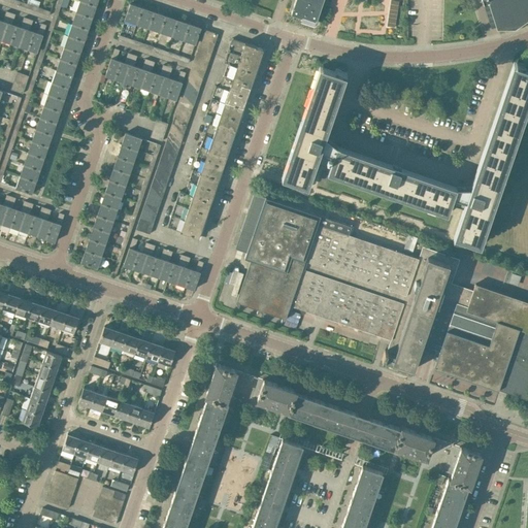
[(295,0),(291,13),(301,17),(302,15),(317,21),(323,0),(295,0)]
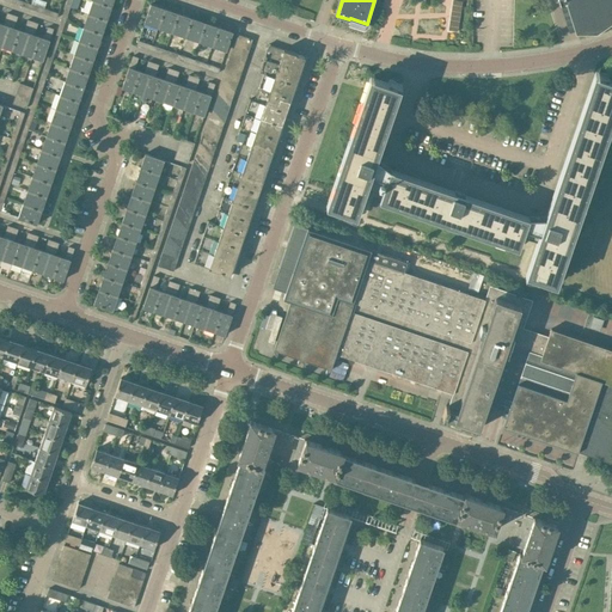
[(611,0),(565,0),(568,7),(563,10),(564,17),(570,16),(576,32),(597,32),(611,22),(611,0)]
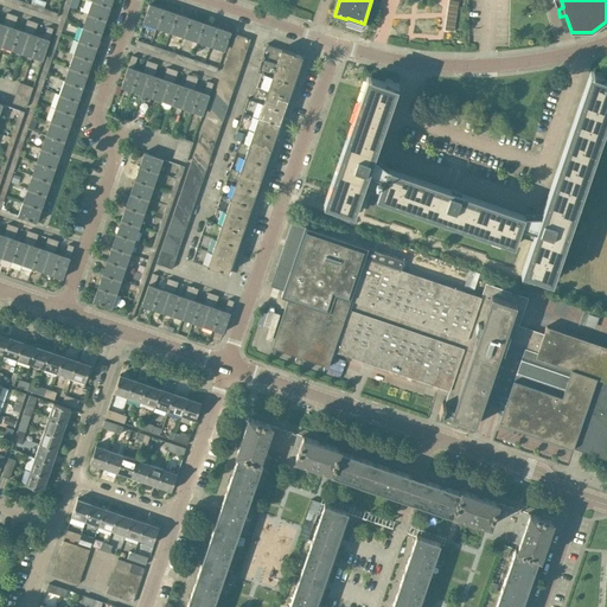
[(106,21),(110,8),(91,1),(87,14),(106,21)]
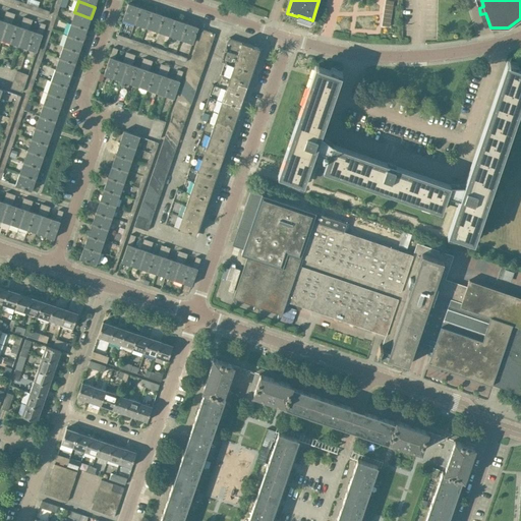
[(134,23),(139,7),(128,3),(122,19),(134,23)]
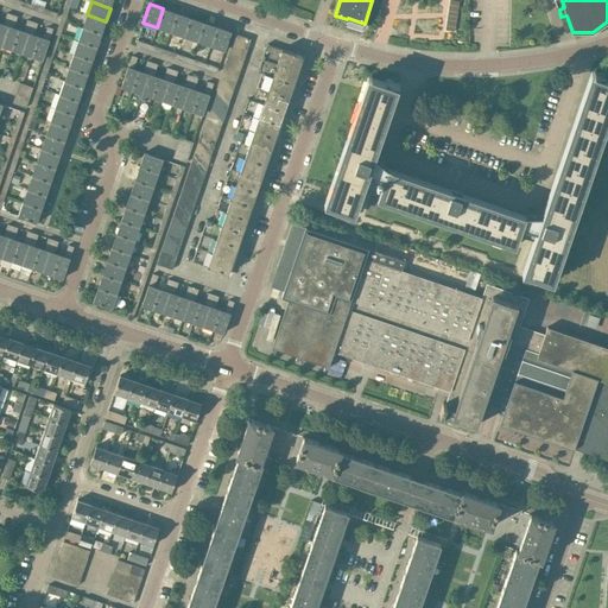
[(170,32),(177,13),(163,8),(157,27),(170,32)]
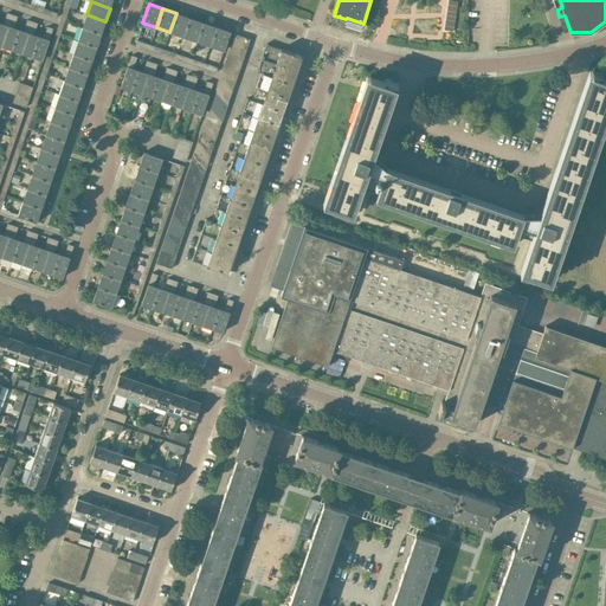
[(0,45),(1,46),(12,14),(7,13),(5,20),(7,21),(6,25),(0,23),(0,45)]
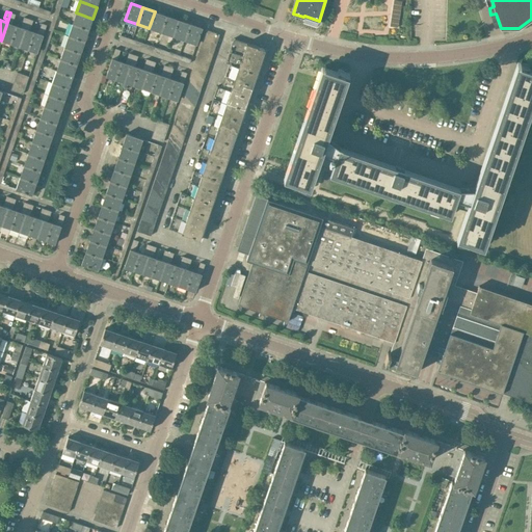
[(161,32),(166,16),(155,11),(149,28),(161,32)]
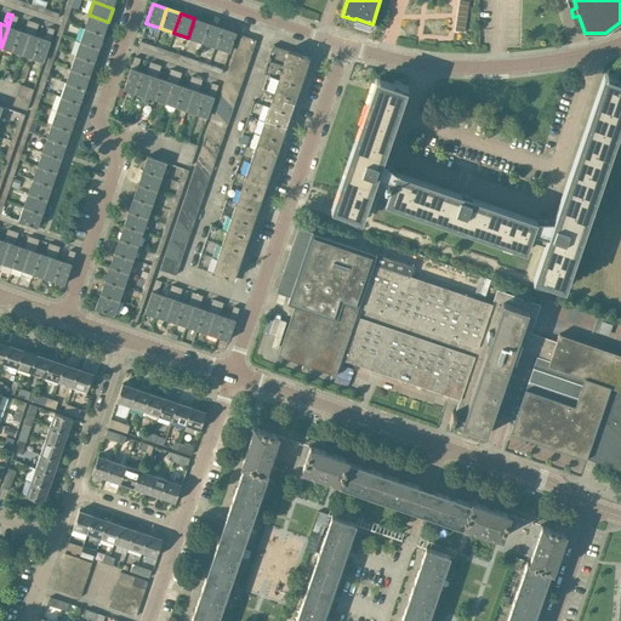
[(12,51),(20,29),(12,27),(13,24),(16,24),(18,17),(12,15),(1,47),(12,51)]
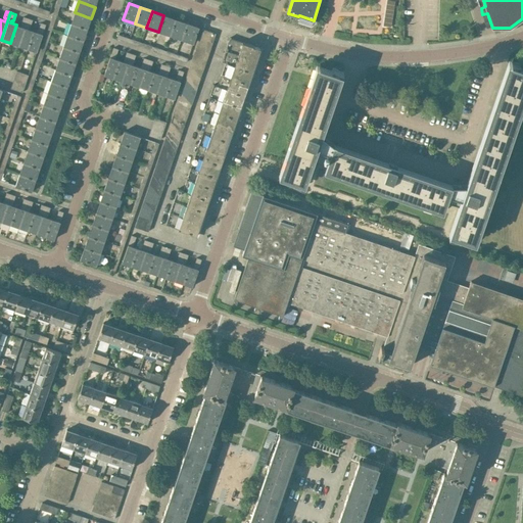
[(87,30),(91,18),(75,12),(70,25),(87,30)]
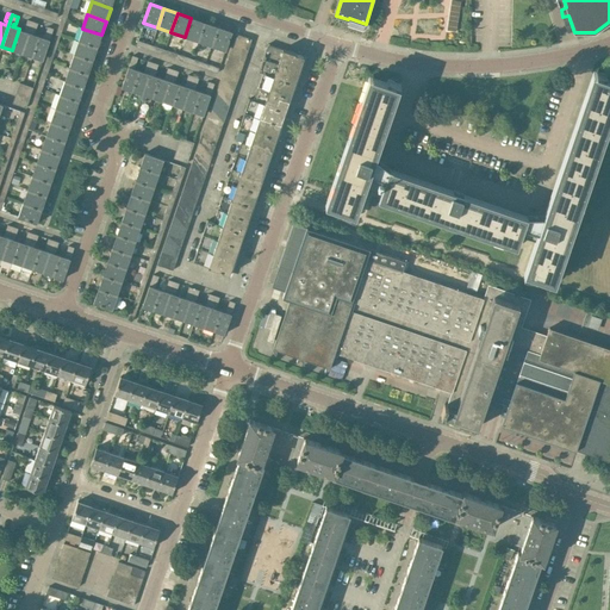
[(197,41),(204,22),(191,18),(185,37),(197,41)]
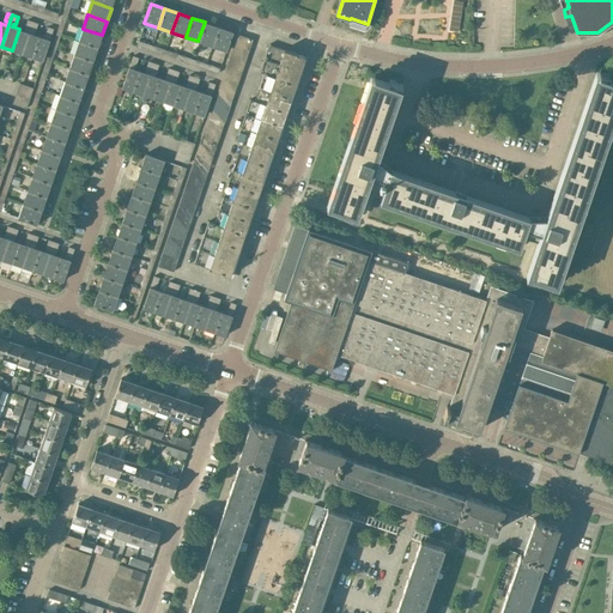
[(22,53),(32,22),(28,19),(25,28),(28,29),(26,31),(19,29),(12,50),(22,53)]
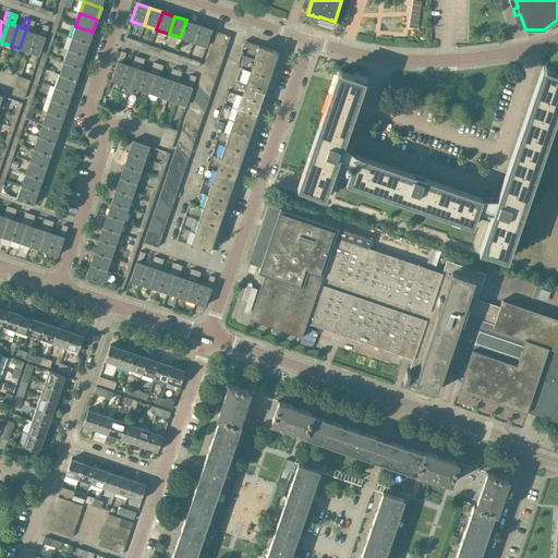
[(29,51),(36,33),(29,31),(31,27),(33,28),(35,21),(29,20),(20,48),(29,51)]
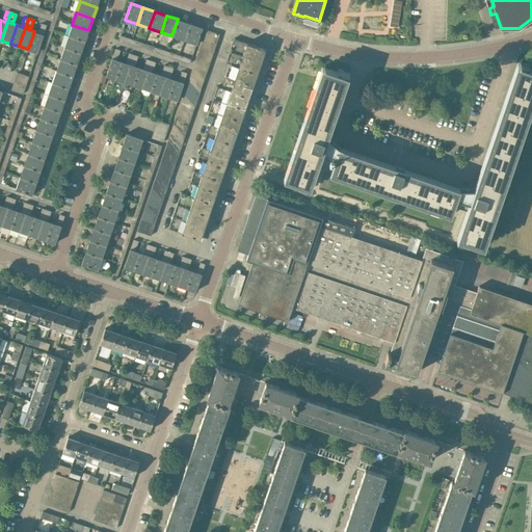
[(184,40),(189,23),(178,19),(171,35),(184,40)]
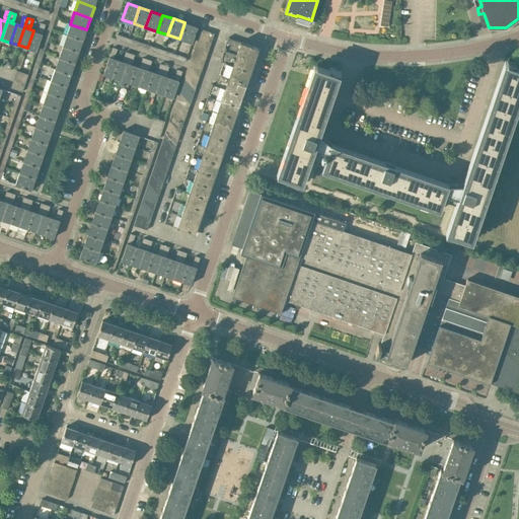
[(36,51),(44,30),(43,30),(46,24),(41,22),(39,29),(41,29),(40,32),(33,30),(27,48),(36,51)]
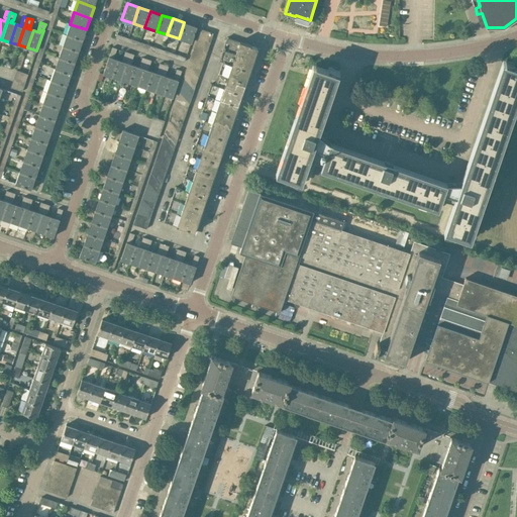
[(191,42),(197,26),(184,22),(179,38),(191,42)]
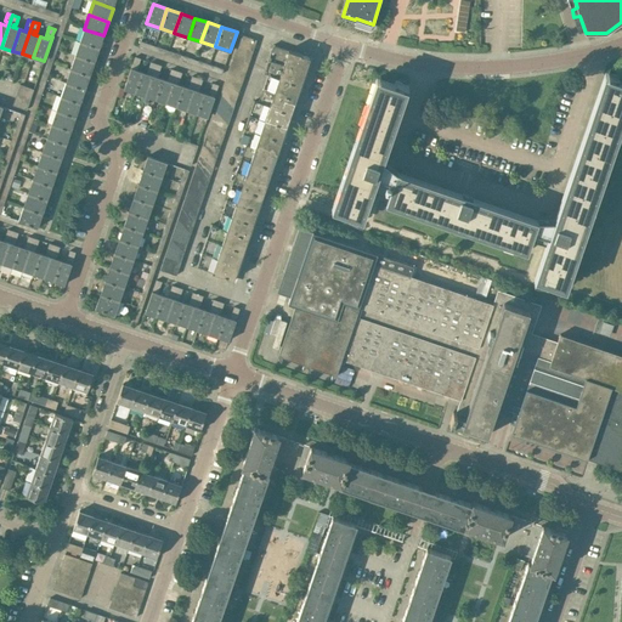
[(99,50),(103,35),(84,29),(79,44),(99,50)]
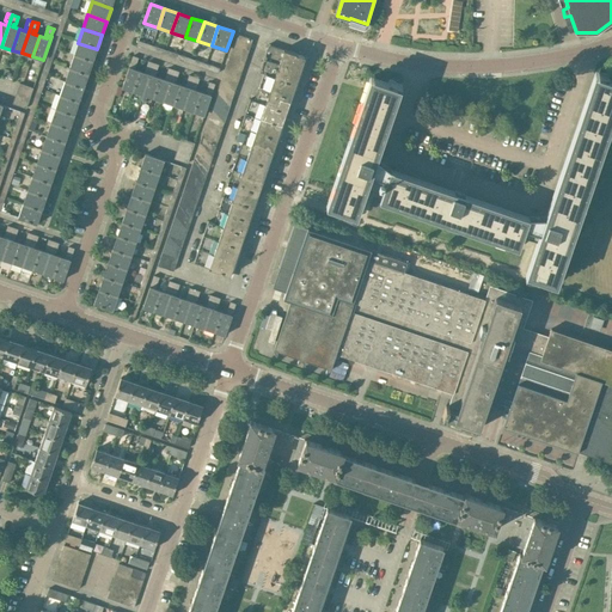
[(246,56),(252,40),(237,34),(231,51),(246,56)]
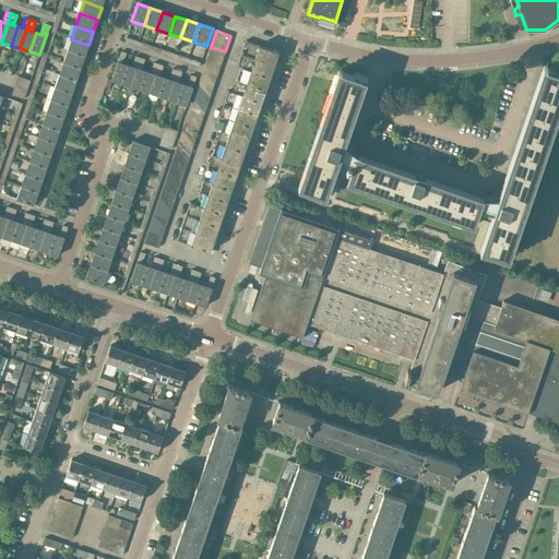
[(88,45),(71,39),(67,51),(84,57),(88,45)]
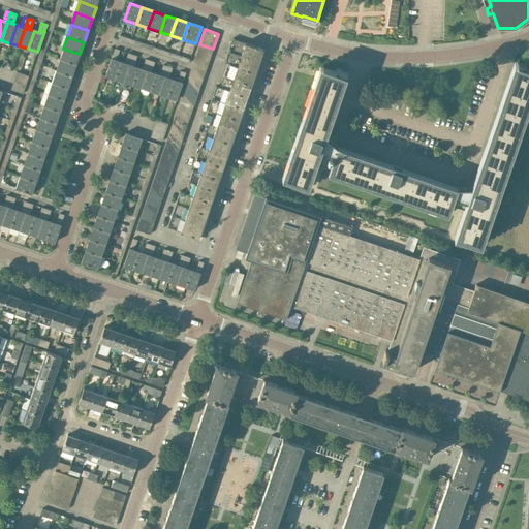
[(255,73),(263,49),(245,42),(232,38),(224,62),(229,64),(255,73)]
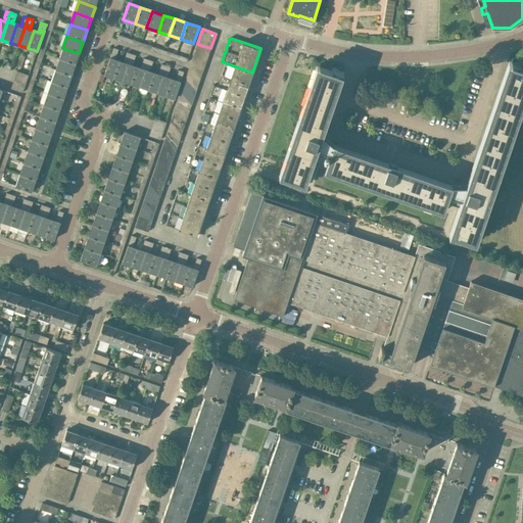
[(206,61),(210,48),(197,44),(194,53),(196,55),(198,53),(206,61)]
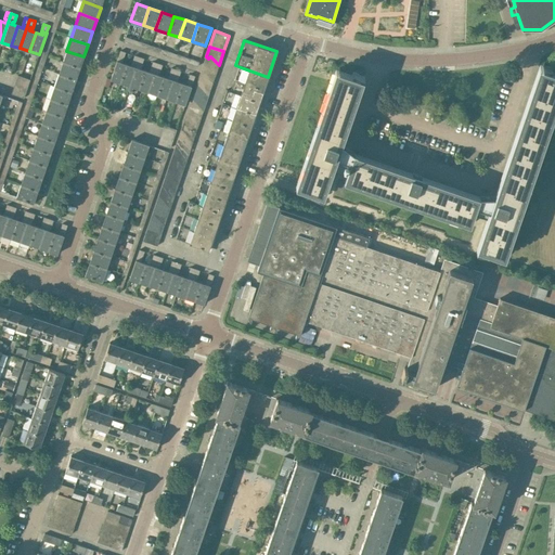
[(79,68),(84,56),(66,51),(63,62),(79,68)]
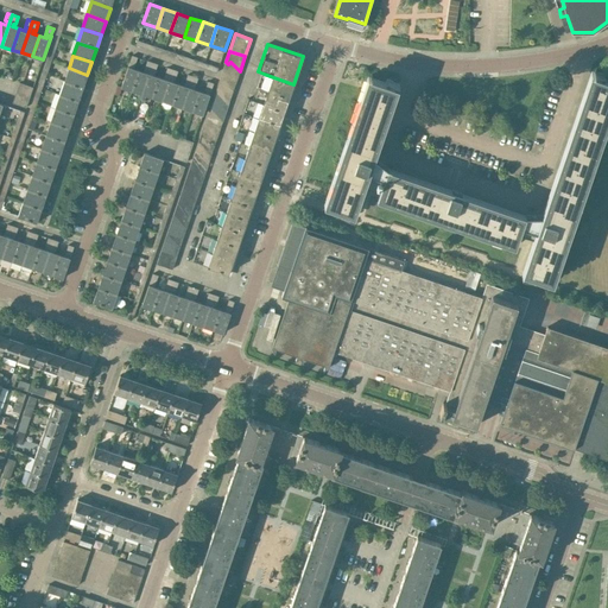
[(132,90),(139,70),(132,68),(133,64),(134,65),(138,57),(132,56),(128,67),(121,87),(132,90)]
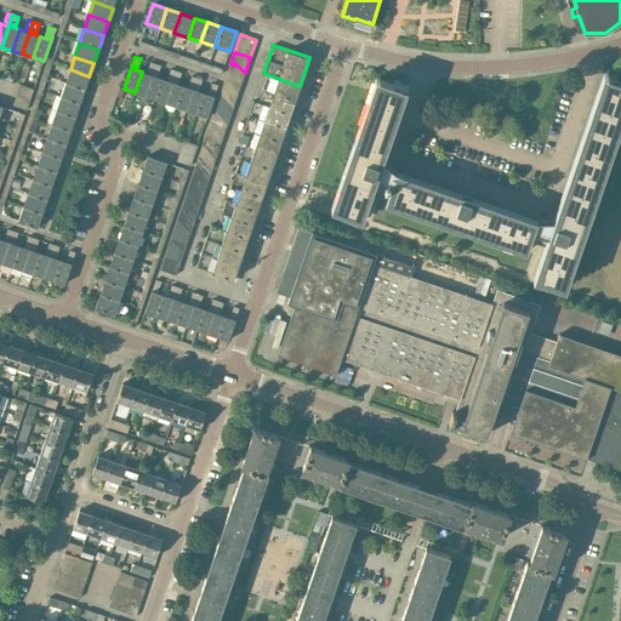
[(144,96),(155,64),(151,62),(148,70),(149,70),(148,74),(142,72),(135,92),(144,96)]
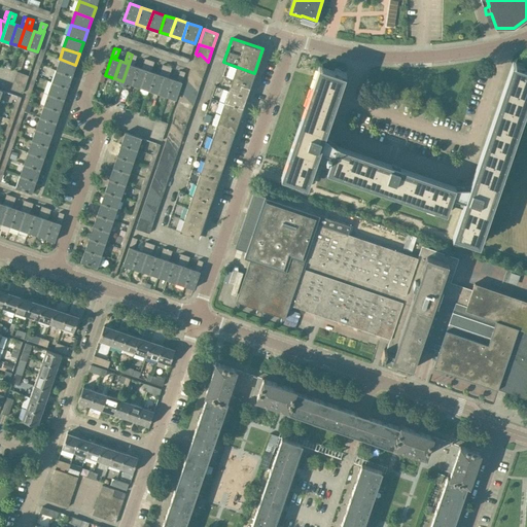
[(204,73),(208,62),(200,54),(198,56),(196,54),(192,61),(204,73)]
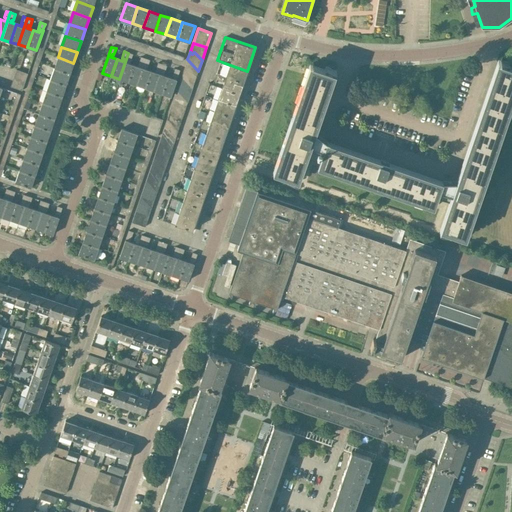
[(128,82),(134,65),(128,63),(129,60),(130,61),(133,54),(128,53),(119,79),(128,82)]
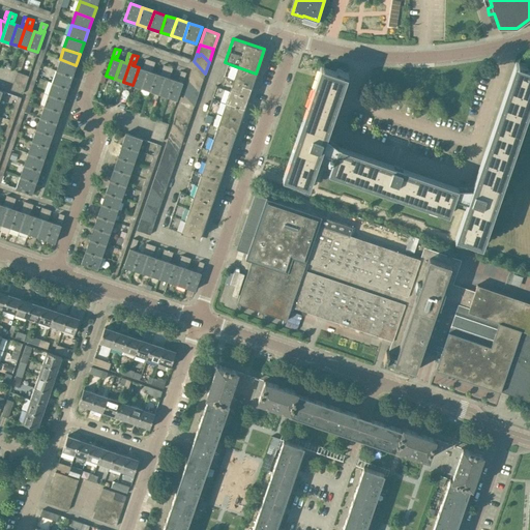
[(71,77),(76,65),(60,59),(56,71),(71,77)]
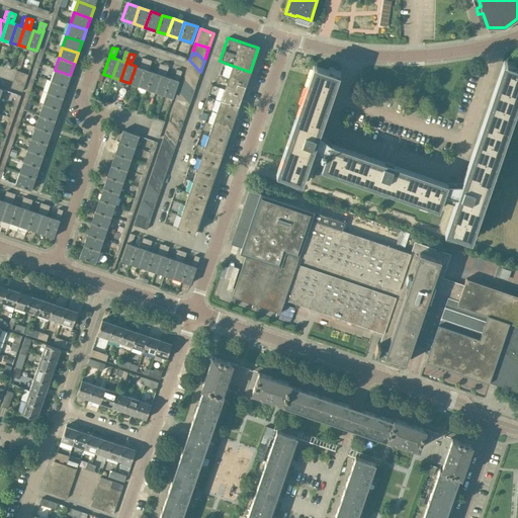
[(138,86),(147,59),(143,58),(141,64),(142,65),(141,68),(136,66),(130,83),(138,86)]
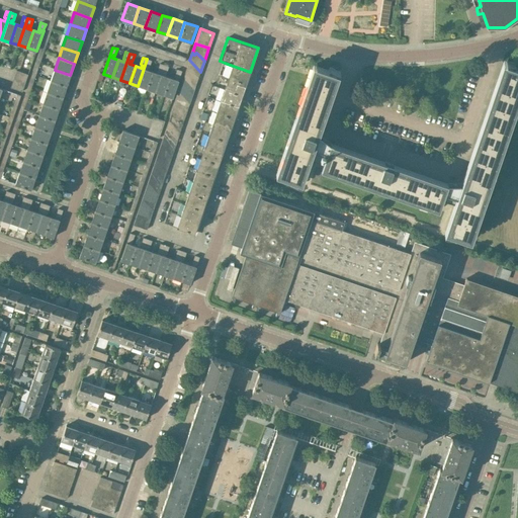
[(147,89),(153,72),(147,70),(148,67),(149,67),(152,61),(147,59),(138,86),(147,89)]
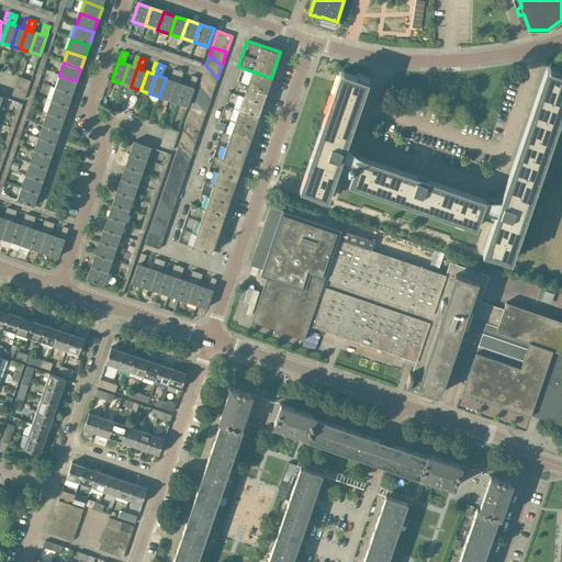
[(215,87),(217,78),(205,65),(203,74),(214,87),(215,87)]
